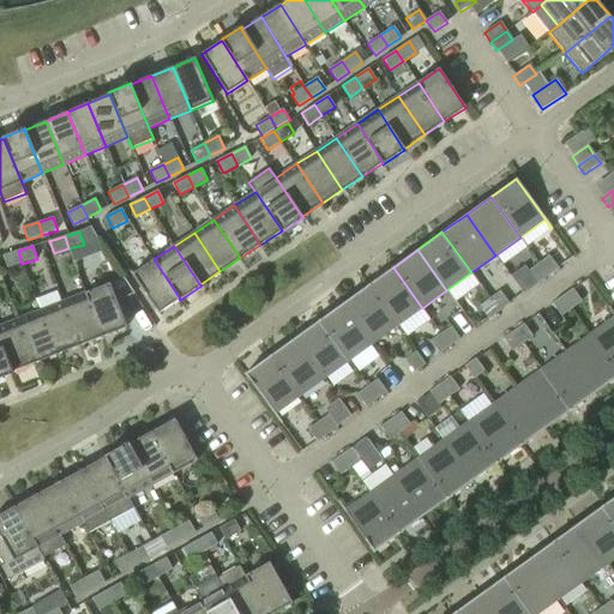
[(22,264),(18,251),(2,256),(7,269),(22,264)]
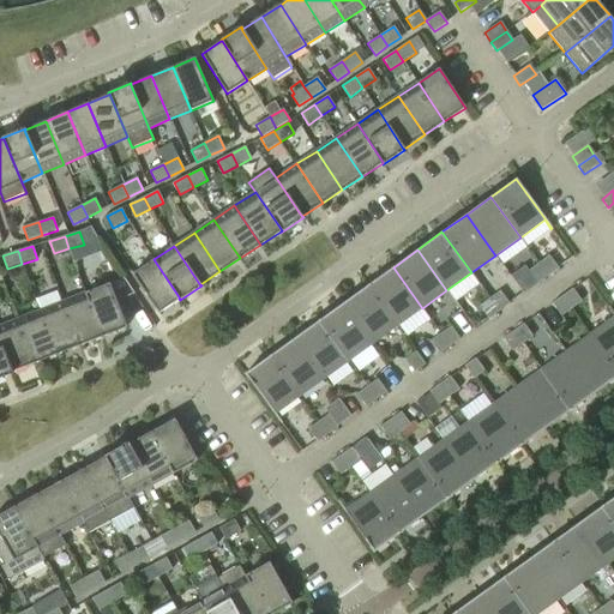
[(539,264),(548,276),(558,269),(549,256),(539,264)]
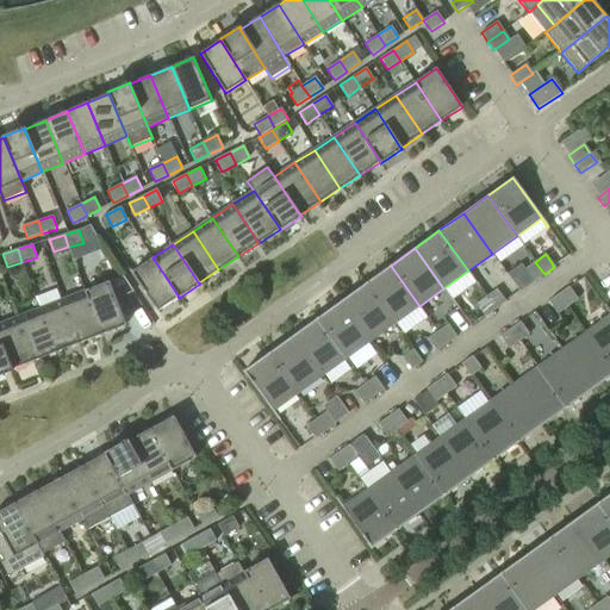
[(179,297),(153,257),(131,272),(157,311),(178,297),(179,297)]
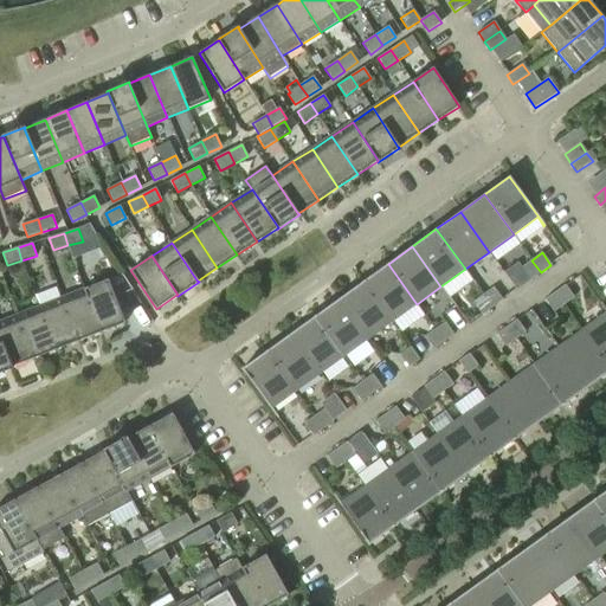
[(541,272),(532,260),(522,268),(530,279),(541,272)]
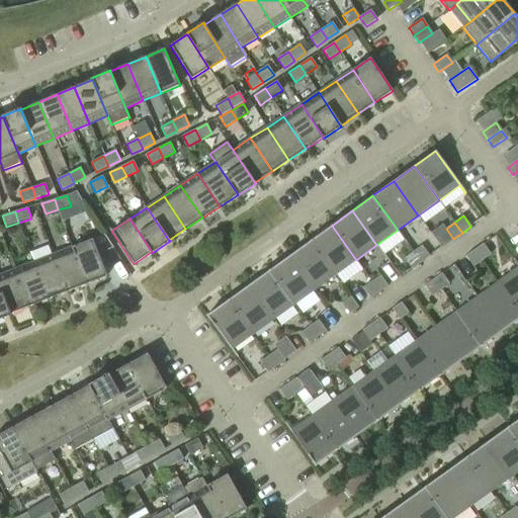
[(332,226),(311,241),(335,274),(356,260),(332,226)]
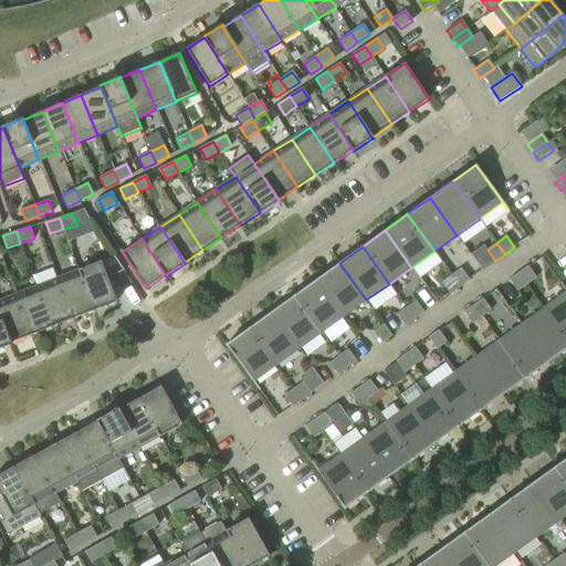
[(101,261),(80,270),(95,310),(116,302),(101,261)]
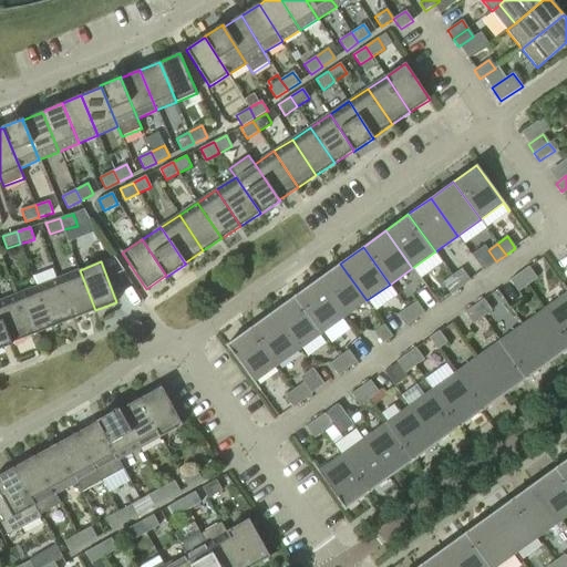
[(367,300),(340,264),(318,279),(344,317),(367,300)]
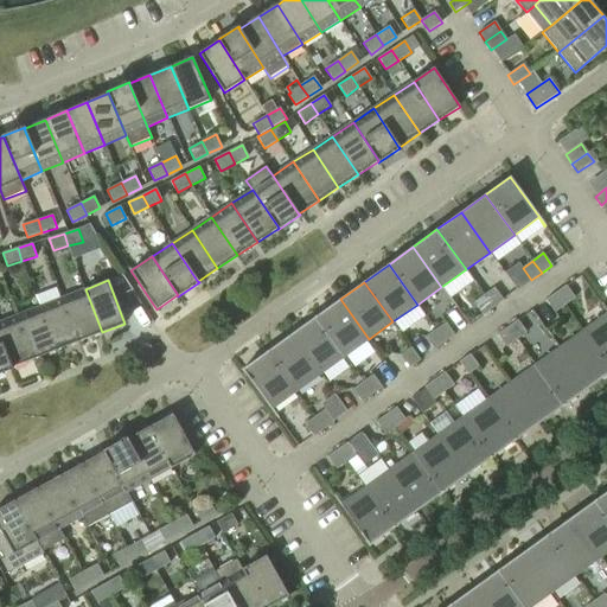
[(556,293),(564,305),(575,298),(566,286),(556,293)]
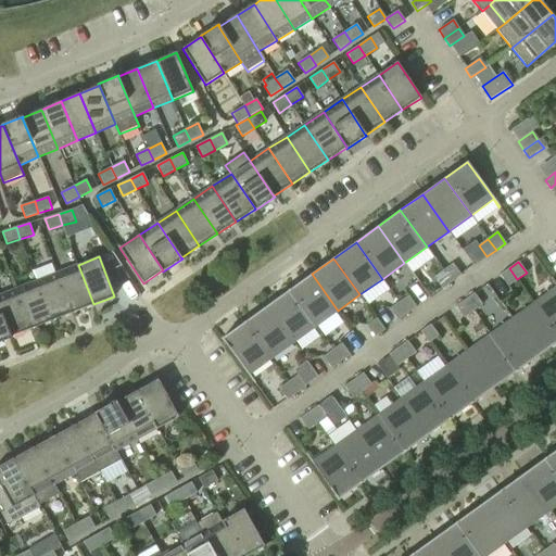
[(443,270),(452,282),(462,275),(453,264),(443,270)]
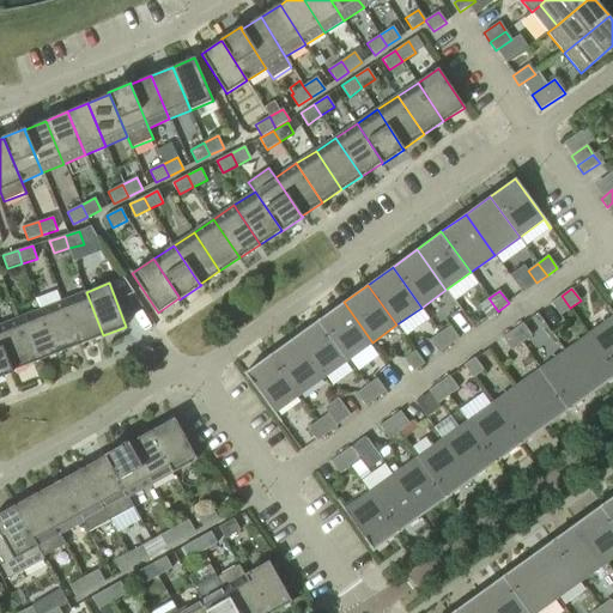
[(103,335),(86,292),(64,301),(80,345),(103,335)]
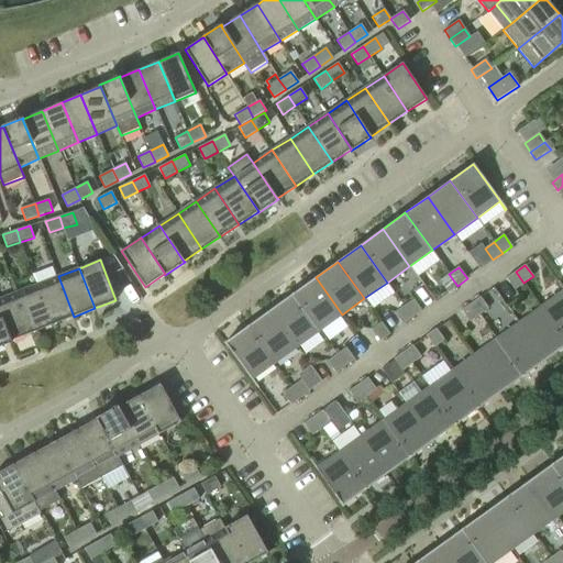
[(523,283),(516,272),(506,278),(515,290),(523,283)]
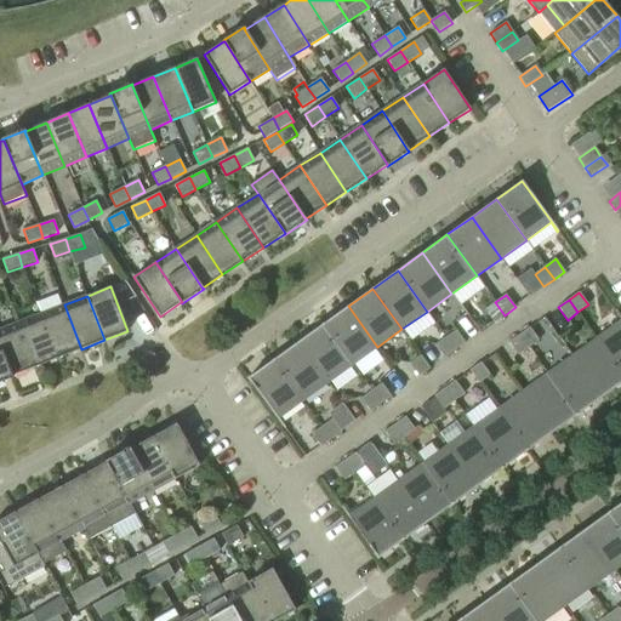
[(505,315),(495,302),(485,309),(494,323),(505,315)]
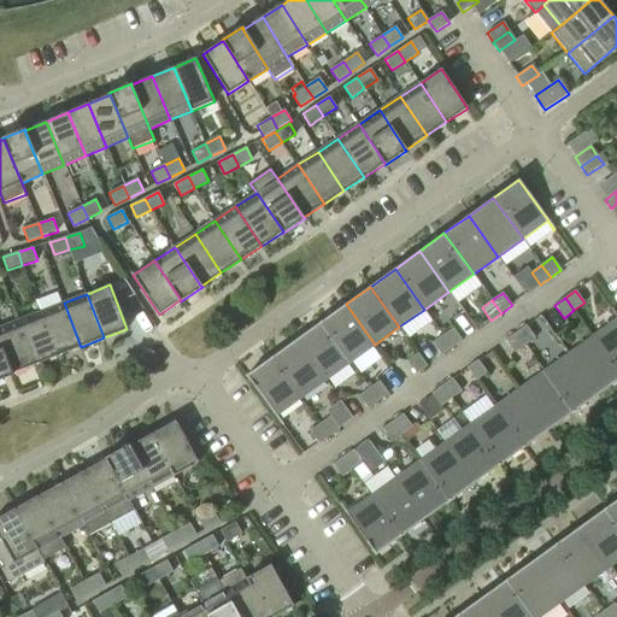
[(81,347),(64,303),(41,312),(58,356),(81,347)]
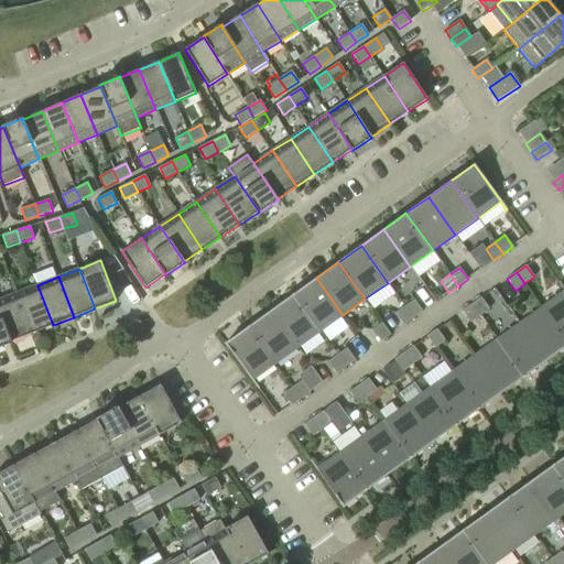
[(316,278),(293,294),(321,332),(343,315),(316,278)]
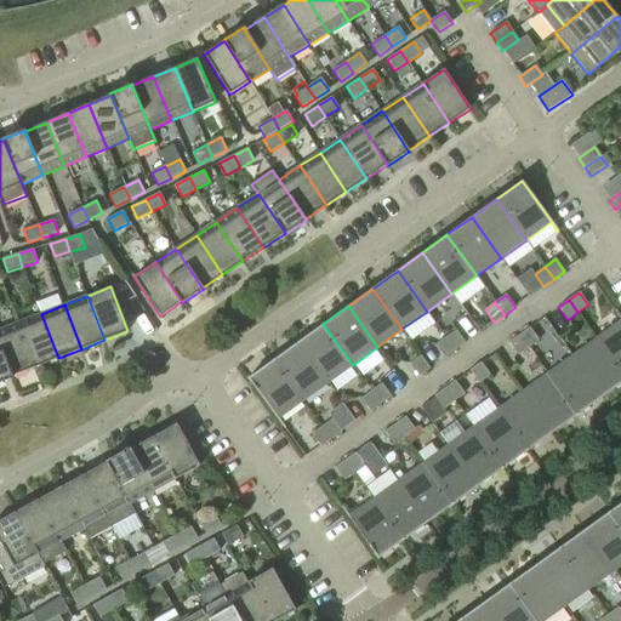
[(620,320),(597,339),(620,371),(620,317),(616,311),(615,312),(620,320)]
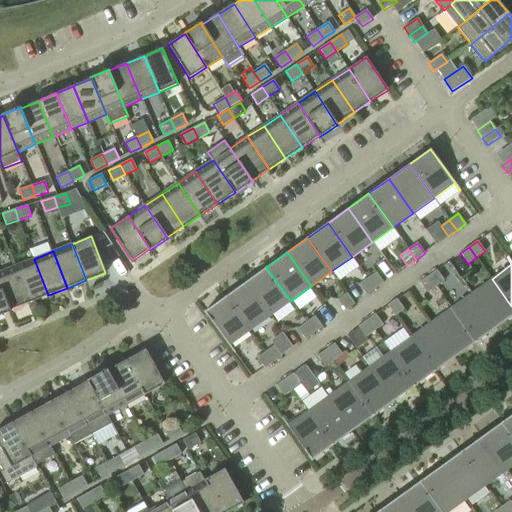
[(34,259),(15,266),(29,302),(48,295),(34,259)]
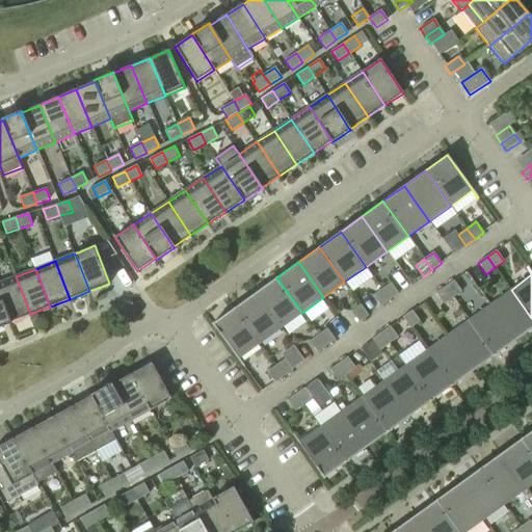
[(16,276),(0,282),(0,296),(10,322),(11,322),(30,314),(16,276)]
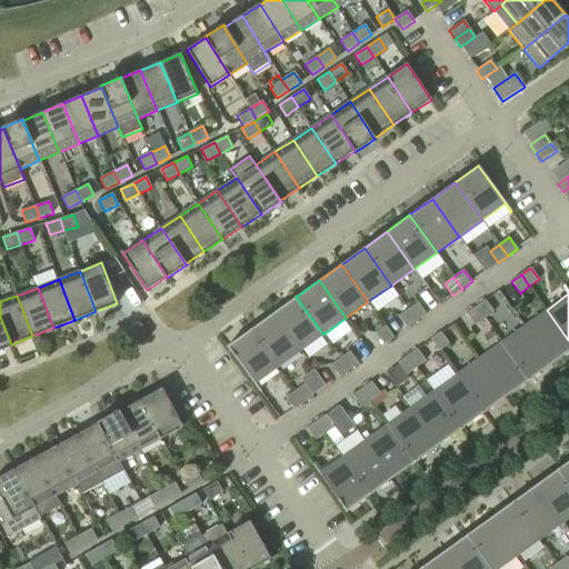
[(323,335),(296,297),(273,313),(300,351),(323,335)]
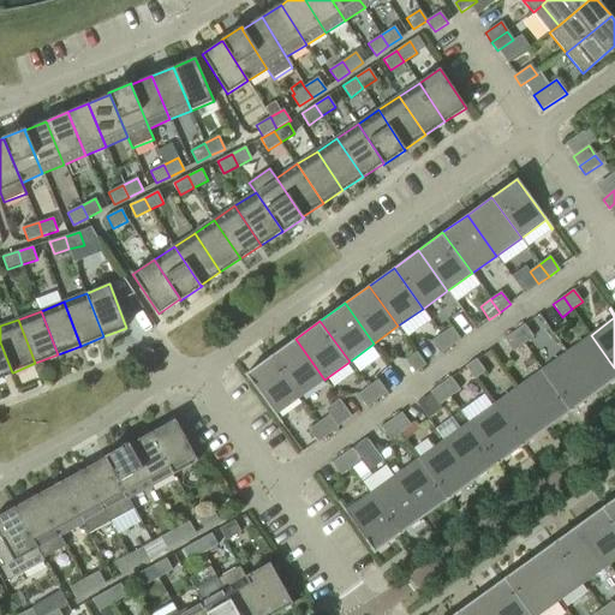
[(514,332),(524,345),(533,338),(524,324),(514,332)]
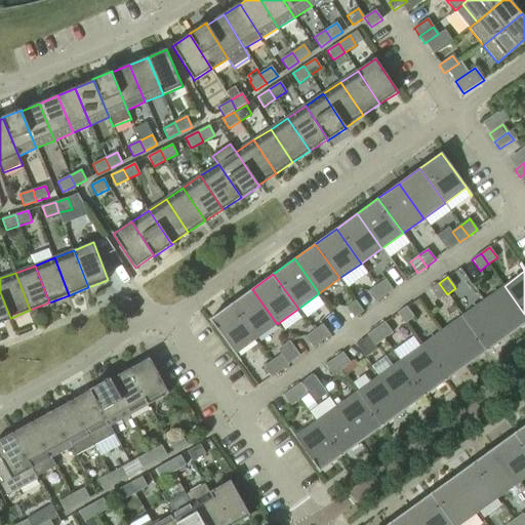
[(386,279),(376,285),(385,296),(394,290),(386,279)]
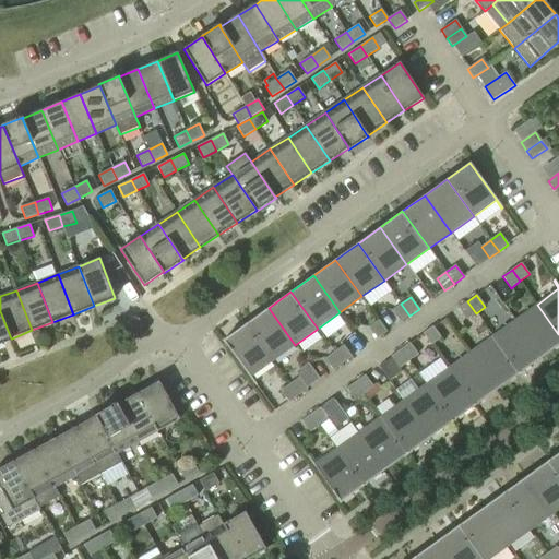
[(476,313),(467,301),(458,308),(466,320),(476,313)]
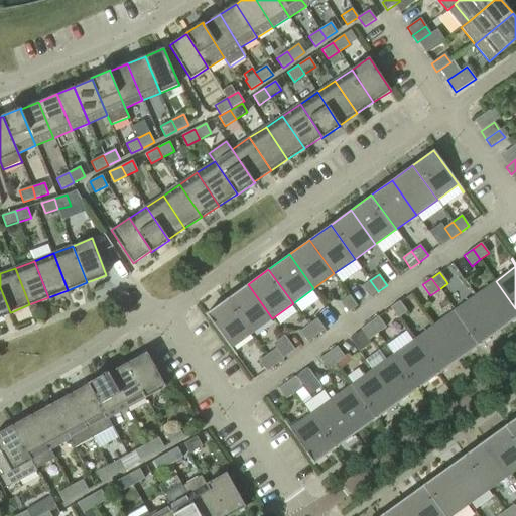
[(378,291),(370,280),(362,286),(369,297),(378,291)]
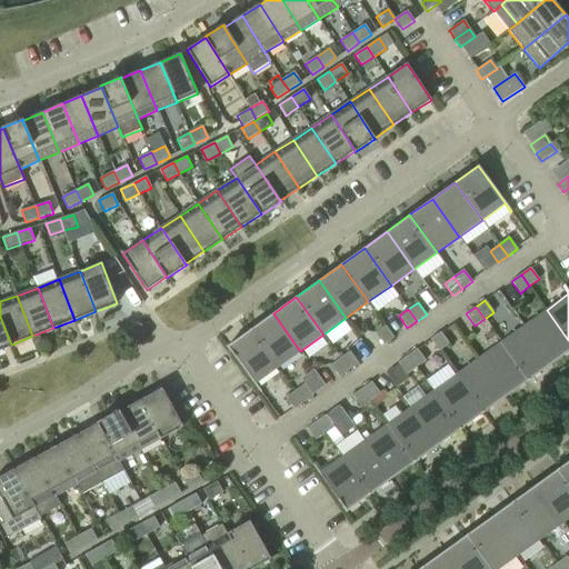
[(568,350),(568,340),(547,310),(525,327),(551,363),(568,350)]
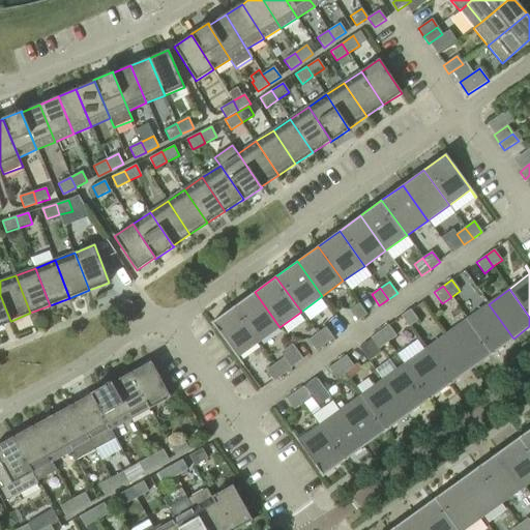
[(255,292),(233,307),(259,342),(280,327),(255,292)]
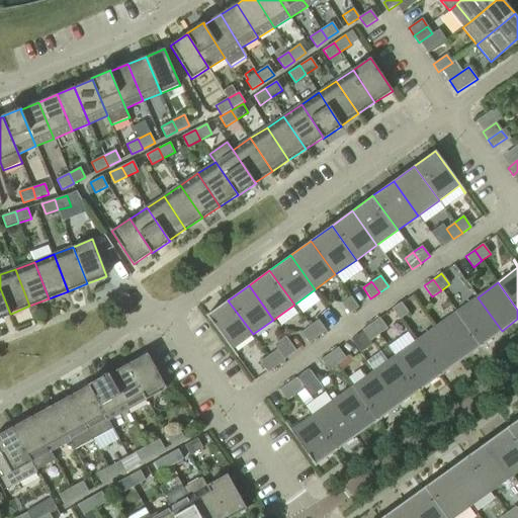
[(10,314),(0,288),(0,319),(11,315),(11,314),(10,314)]
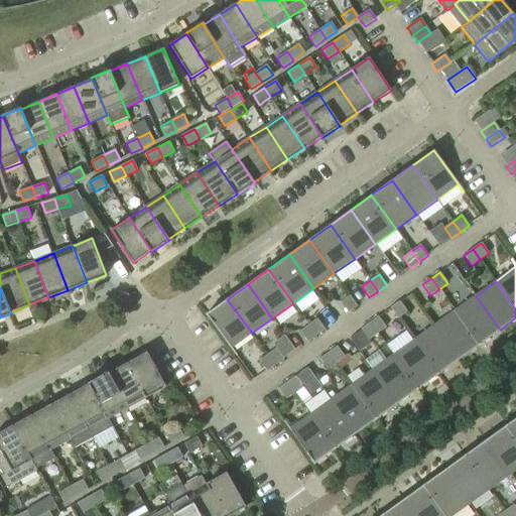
[(349,312),(358,306),(350,295),(341,301),(349,312)]
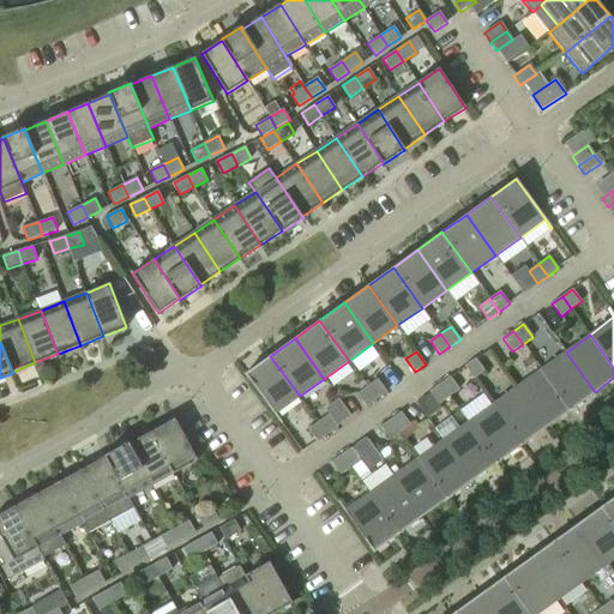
[(595,392),(566,353),(541,369),(571,410),(595,392)]
